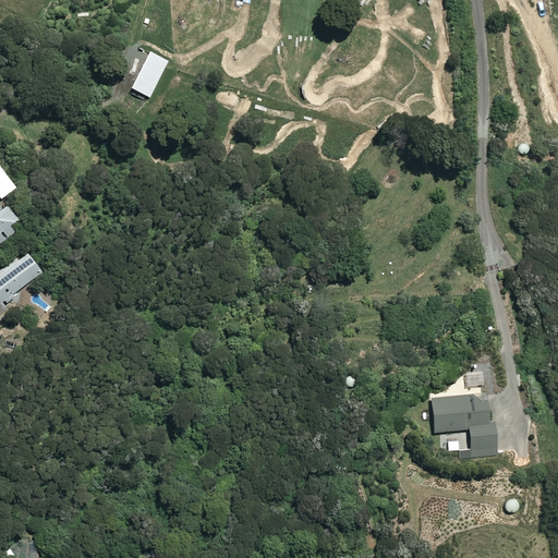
[(167,62),(148,53),(131,89),(149,98),(158,81),(167,62)]
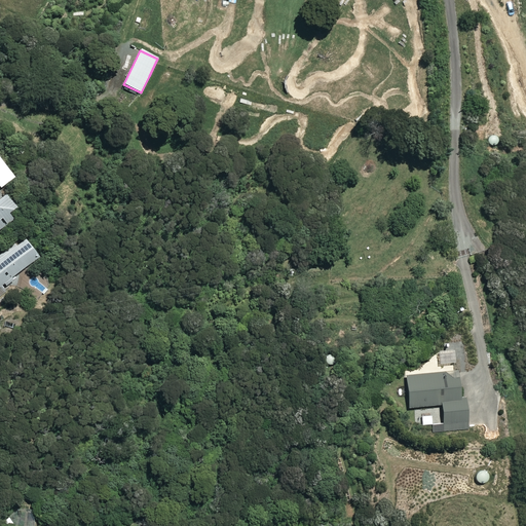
[(0,232),(13,223),(7,215),(15,209),(6,195),(0,198),(0,188),(13,179),(0,158),(0,232)]
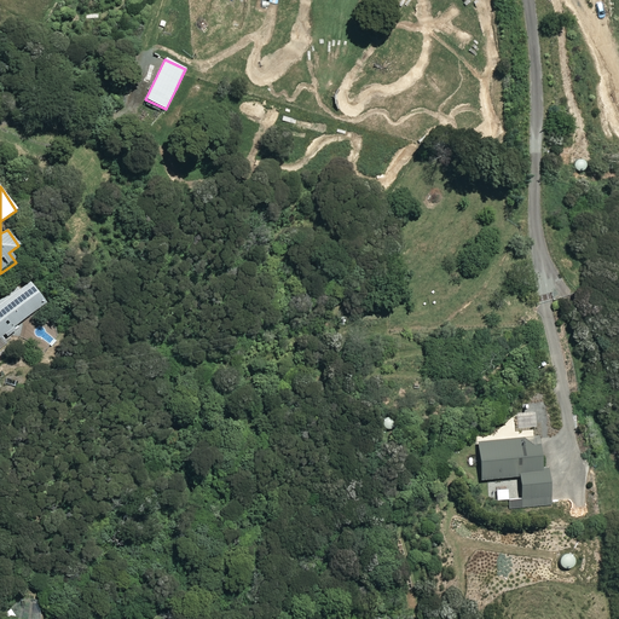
[(45,302),(29,282),(19,290),(16,288),(0,300),(0,347),(0,348),(0,347),(0,337),(4,335),(6,337),(15,330),(13,328),(45,302)]
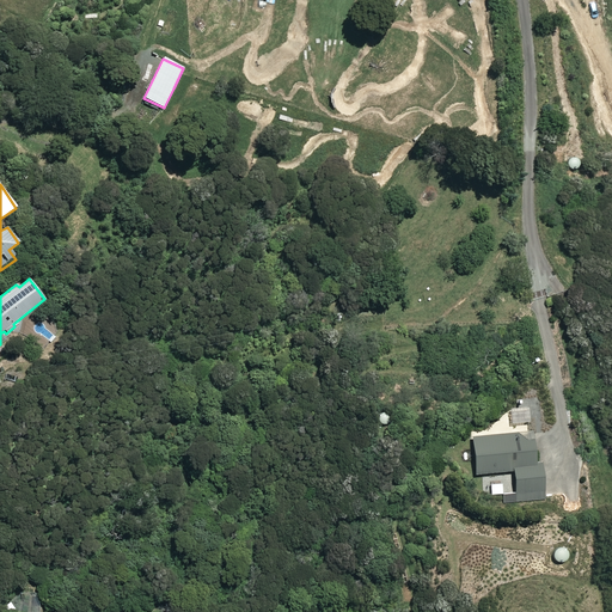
[(530,418),(528,405),(508,408),(509,420),(530,418)]
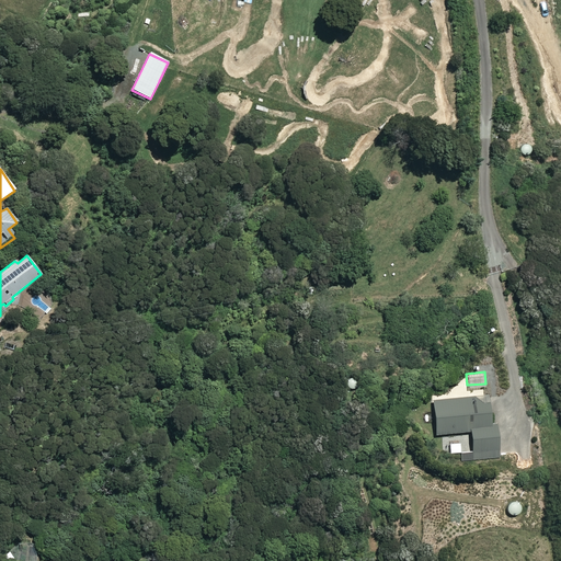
[(491,425),(488,397),(433,401),(436,435),(471,432),(473,458),(499,456),(496,424),(491,425)]
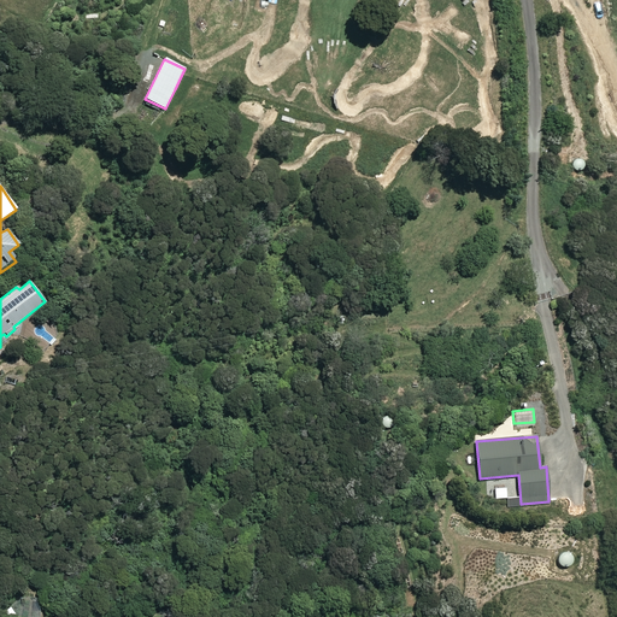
[(507,499),(507,485),(492,486),(493,500),(507,499)]
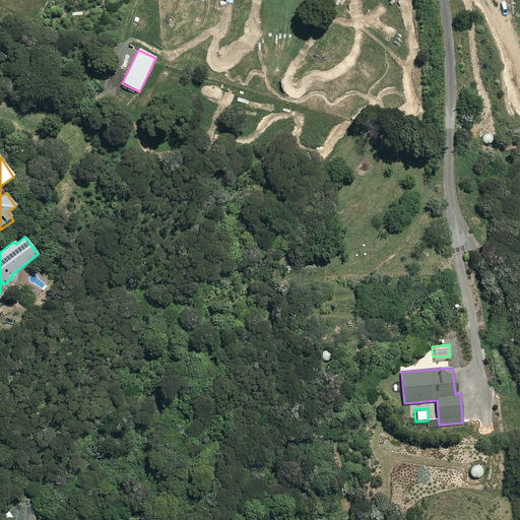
All buildings are outlined.
